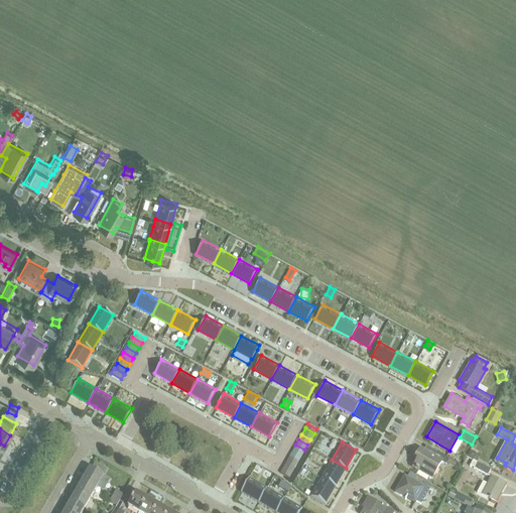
[(426,443),(423,449),(420,446),(416,454),(418,456),(413,466),(427,474),(432,477),(434,473),(442,461),(446,463),(446,462),(449,457),(426,443)]
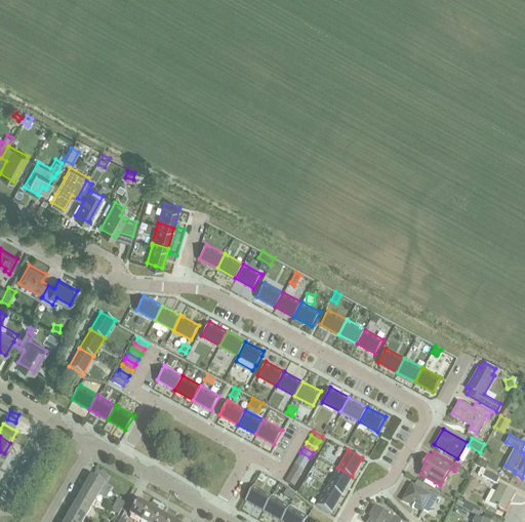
[(300,452),(297,457),(307,463),(310,457),(300,452)]
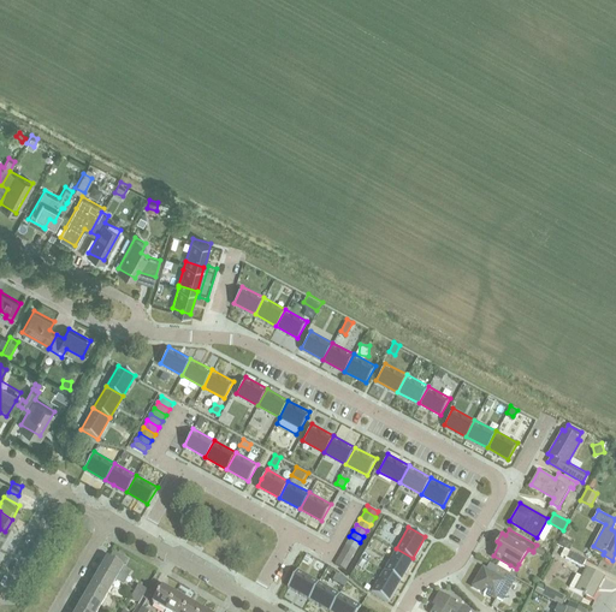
[(61,544),(66,536),(60,533),(57,540),(61,544)]
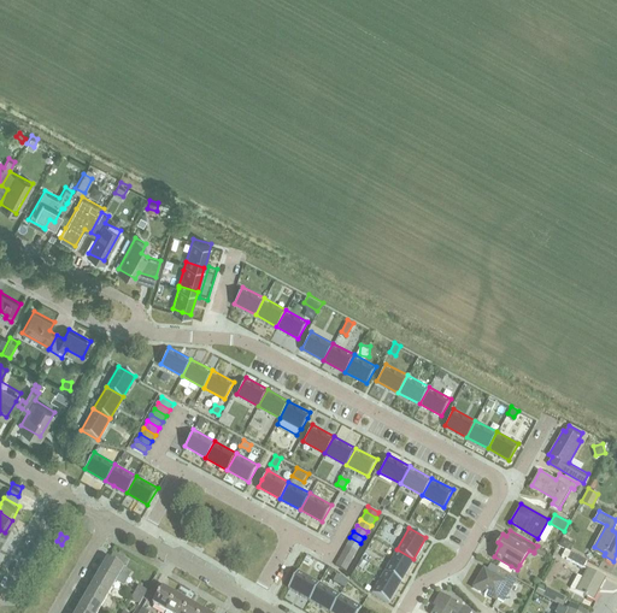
[(563,536),(559,543),(566,548),(571,540),(563,536)]
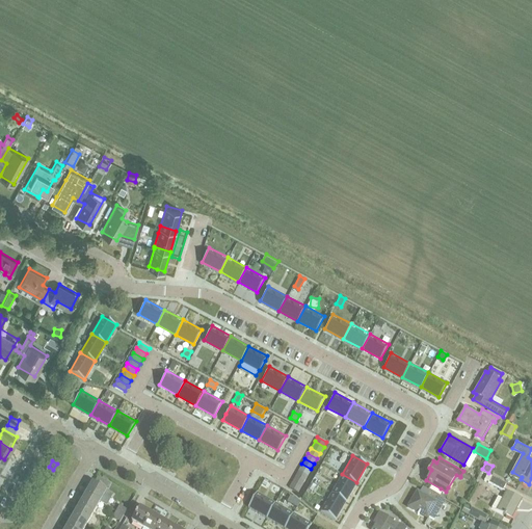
[(301,464),(298,470),(308,475),(311,469),(301,464)]
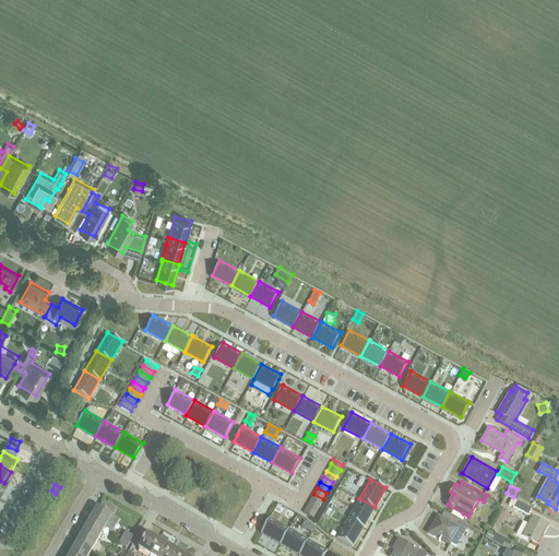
[(313,494),(310,499),(320,505),(323,499),(313,494)]
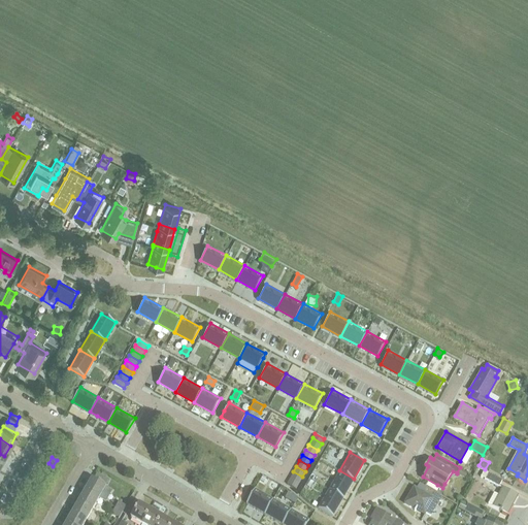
[(460,467),(457,472),(464,477),(467,471),(460,467)]
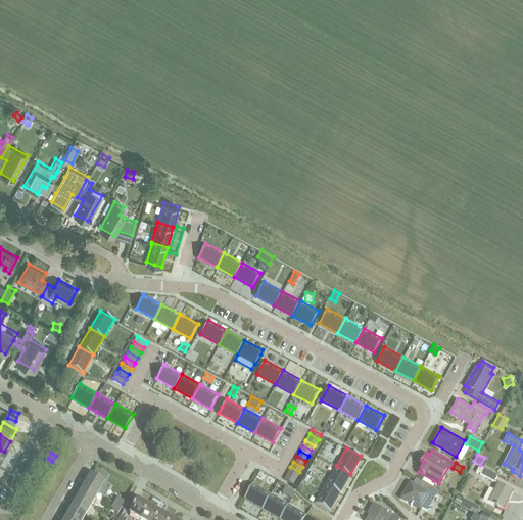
[(497,474),(484,468),(479,465),(476,470),(481,473),(494,480),(497,474)]
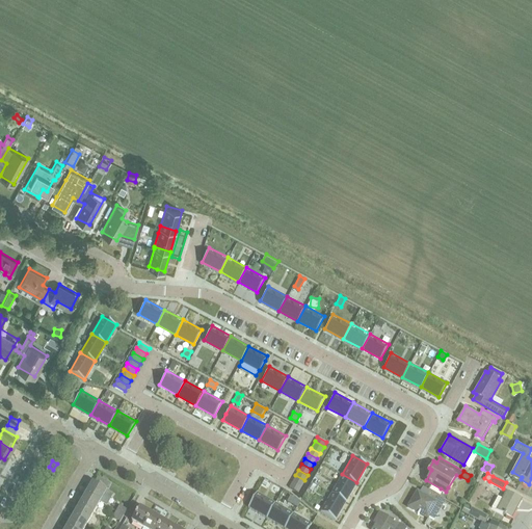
[(346,500),(356,482),(342,474),(331,492),(346,500)]
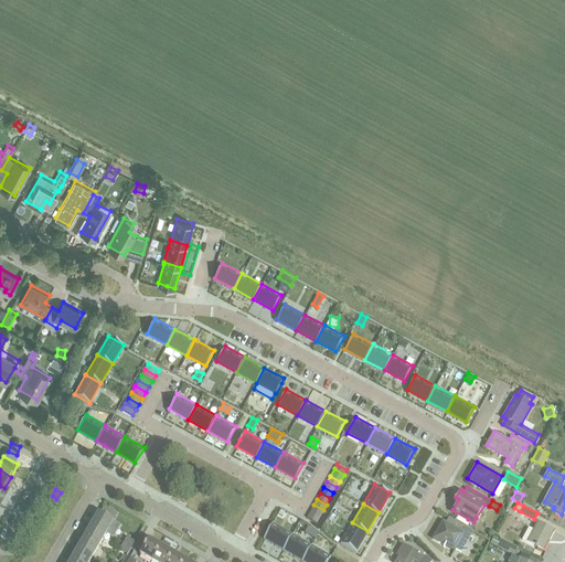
[(313,505),(310,510),(320,516),(323,510),(313,505)]
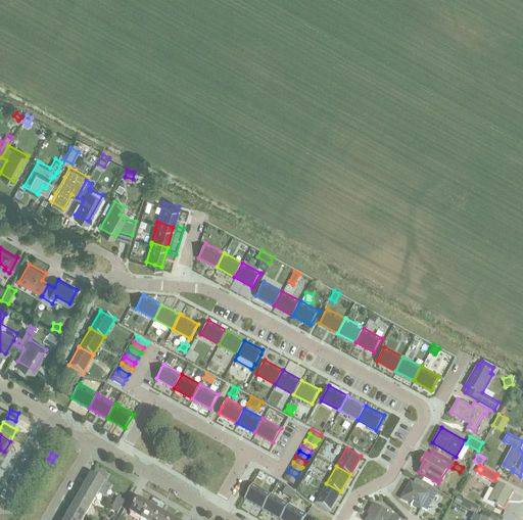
[(91,472),(84,484),(98,491),(104,495),(111,484),(91,472)]
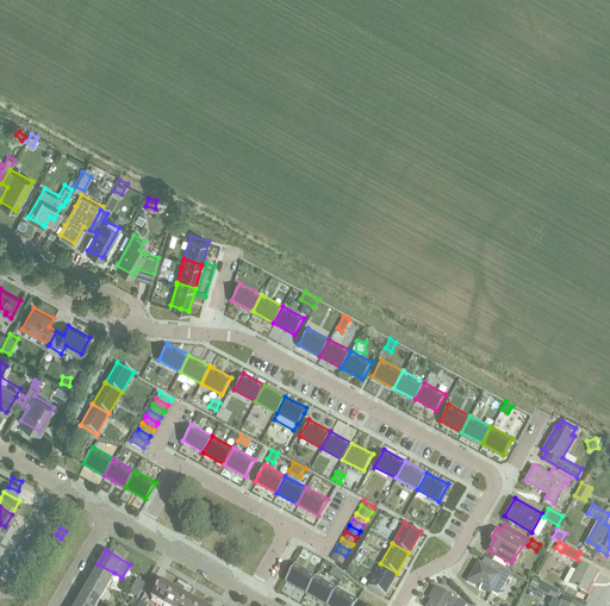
[(335,550),(331,557),(342,563),(346,556),(335,550)]
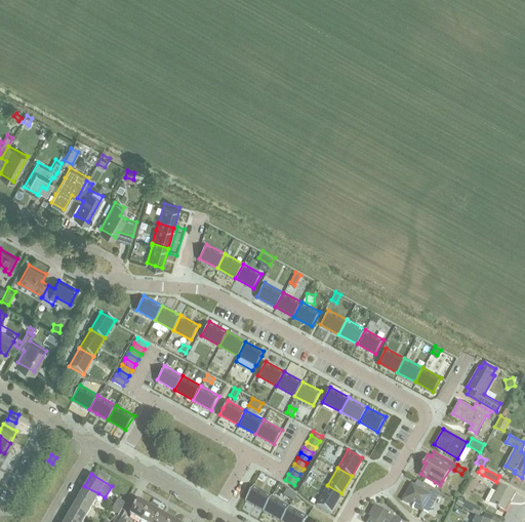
[(311,474),(307,481),(313,485),(317,478),(311,474)]
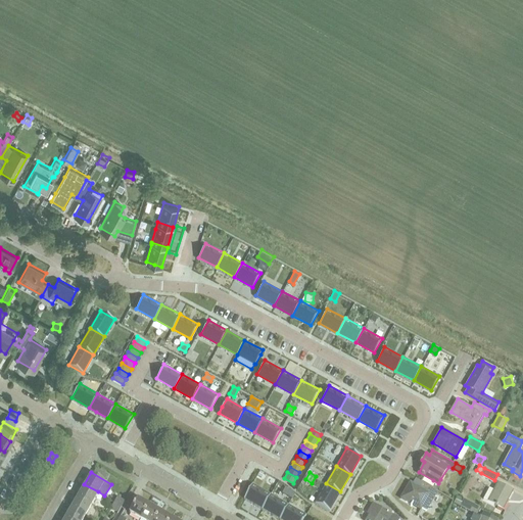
[(410,480),(400,497),(412,503),(411,504),(412,505),(413,504),(414,502),(422,506),(427,509),(432,499),(438,489),(429,484),(415,476),(412,482),(410,480)]
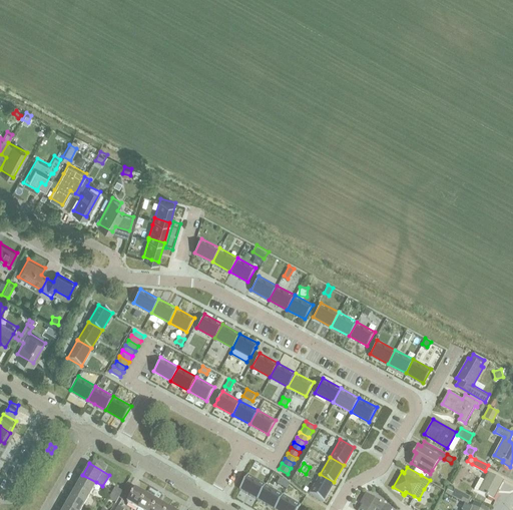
[(493,498),(497,492),(496,492),(503,480),(489,472),(485,479),(480,477),(474,487),(479,490),(485,493),(493,498)]
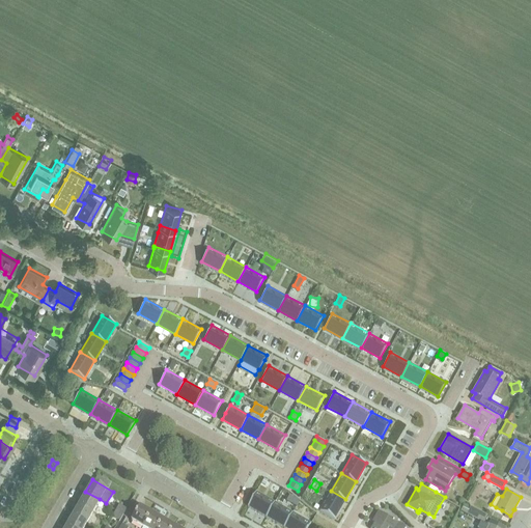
[(266,515),(274,501),(256,490),(248,504),(266,515)]
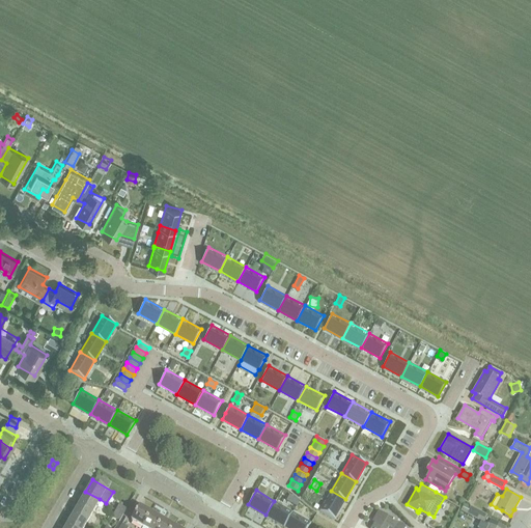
[(334,518),(345,499),(331,491),(320,509),(334,518)]
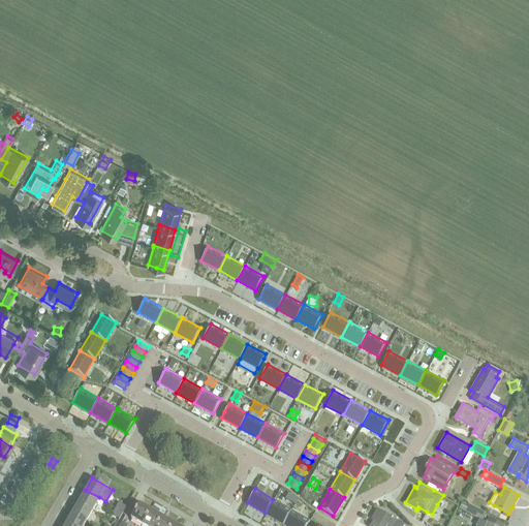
[(99,497),(85,490),(79,500),(92,508),(99,497)]
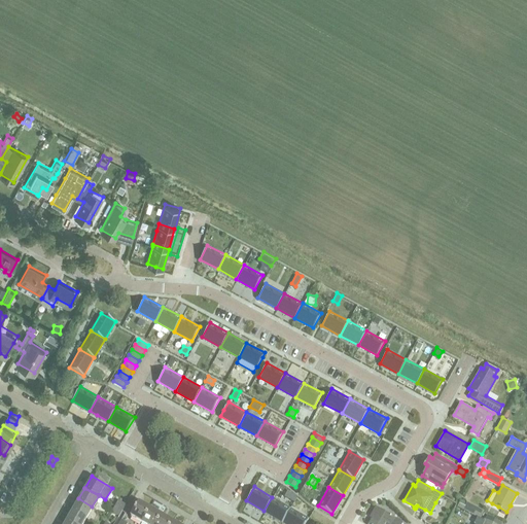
[(290,508),(272,497),(264,511),(282,522),(290,508)]
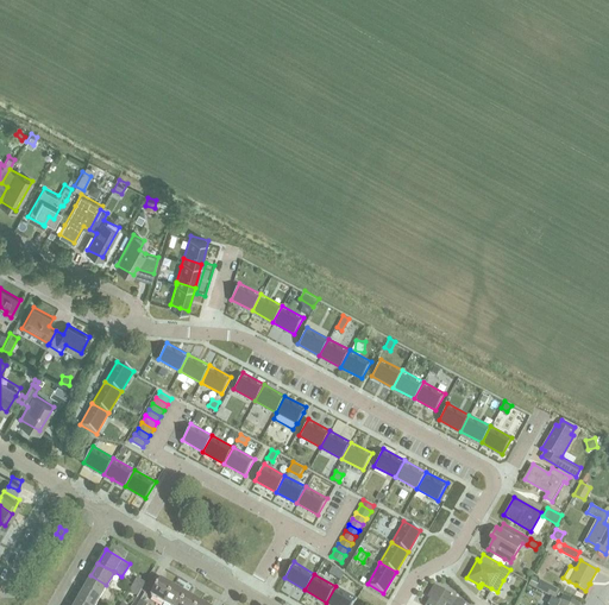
[(532,574),(528,583),(535,586),(554,597),(559,588),(532,574)]
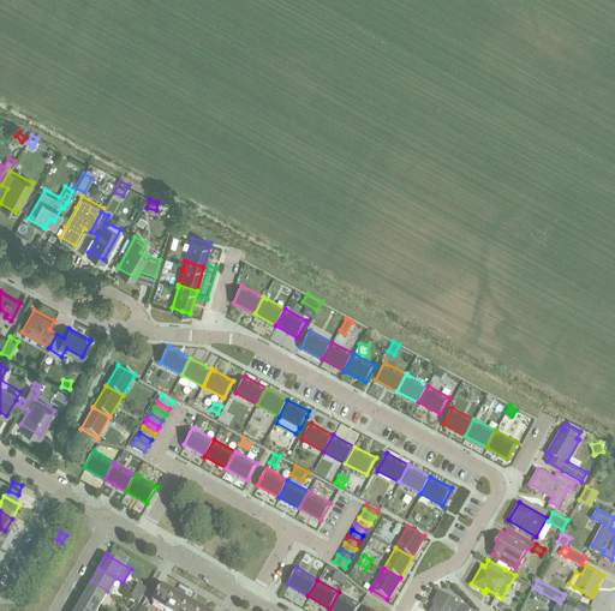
[(107,591),(91,581),(84,594),(100,604),(107,591)]
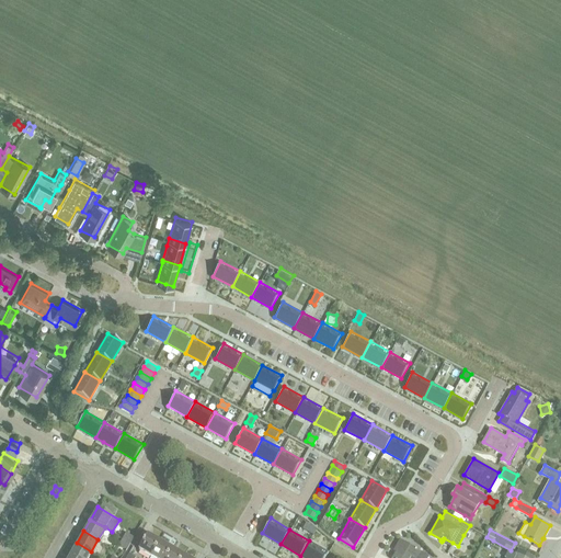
[(122,537),(129,542),(133,536),(126,532),(122,537)]
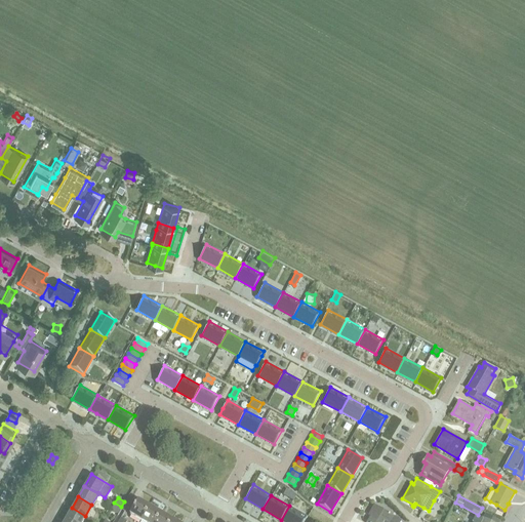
[(131,510),(129,513),(142,519),(150,506),(137,498),(137,499),(131,510)]
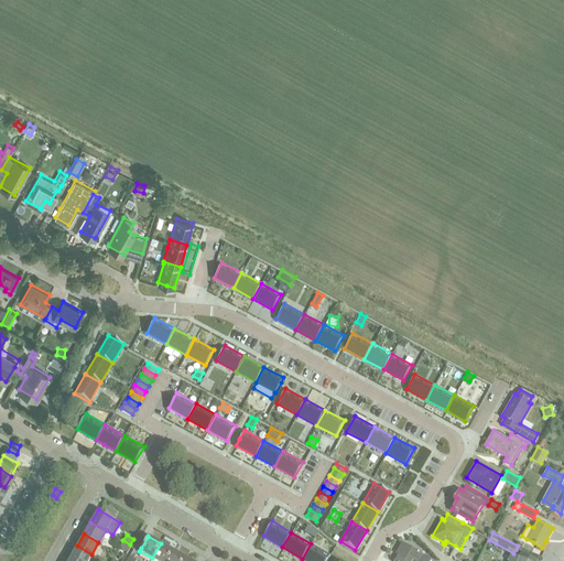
[(130,545),(122,540),(119,547),(127,551),(130,545)]
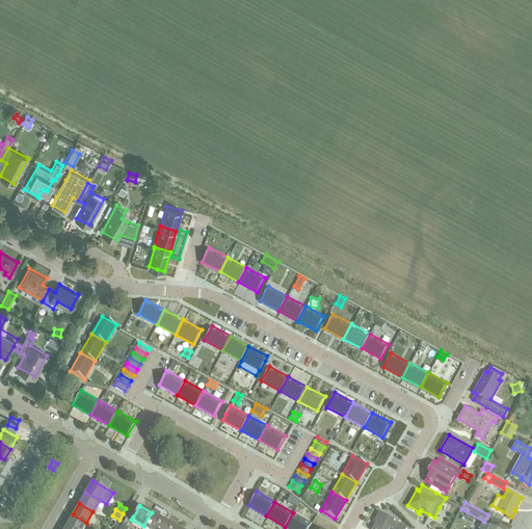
[(404,528),(406,526),(397,521),(379,510),(375,519),(377,520),(371,528),(392,528),(394,528),(395,528),(404,528)]
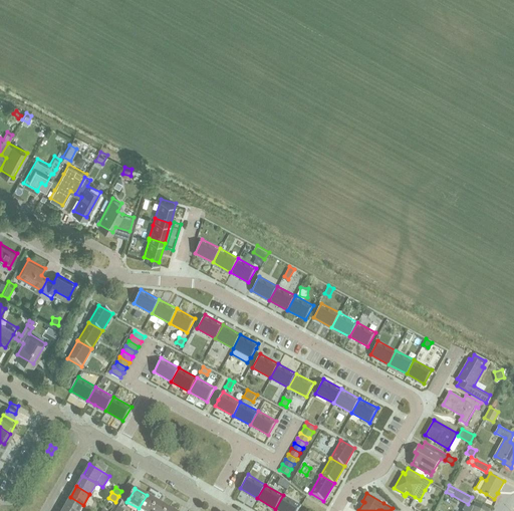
[(151,510),(158,501),(147,495),(139,508),(143,510),(151,510)]
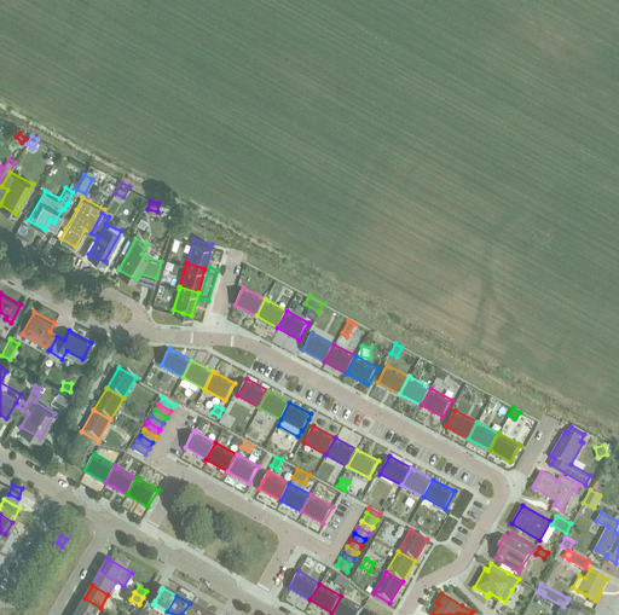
[(335,614),(358,614),(363,608),(341,596),(331,613),(335,614)]
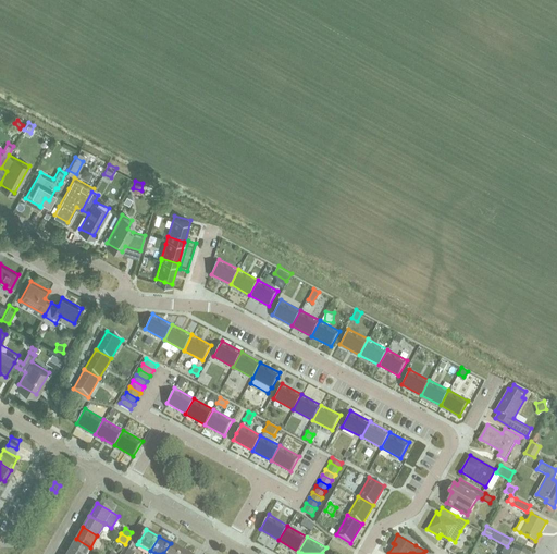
[(86,553),(90,548),(76,539),(70,551),(75,553),(86,553)]
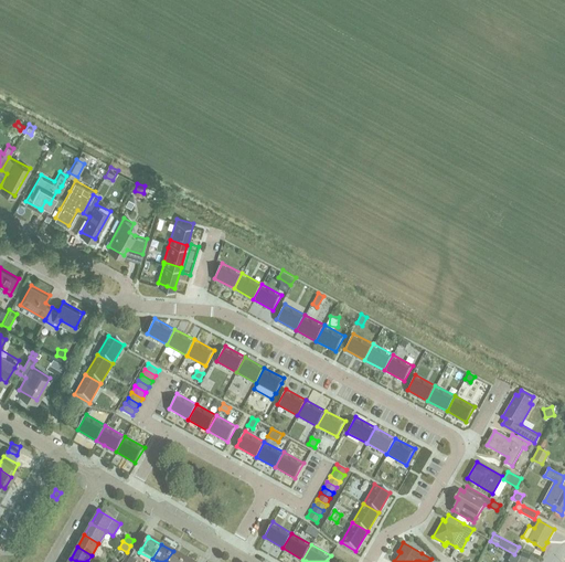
[(181,561),(184,558),(173,551),(166,561),(181,561)]
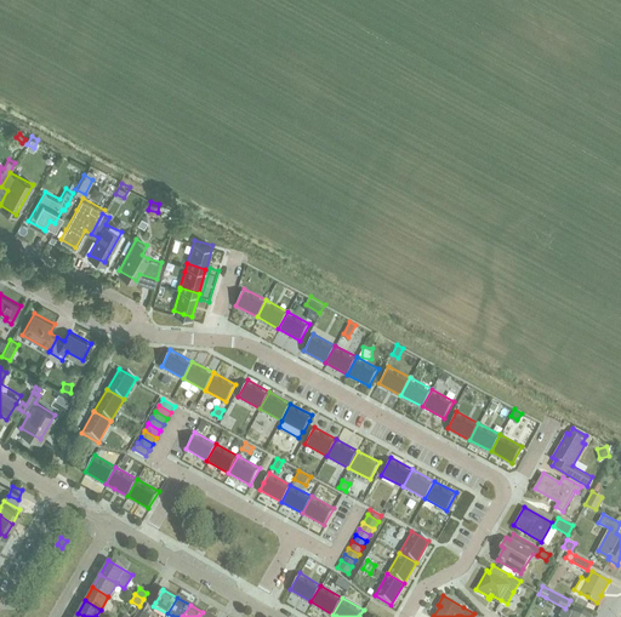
[(590,616),(591,615),(574,606),(570,611),(568,610),(562,606),(558,615),(560,616),(559,616),(590,616)]
